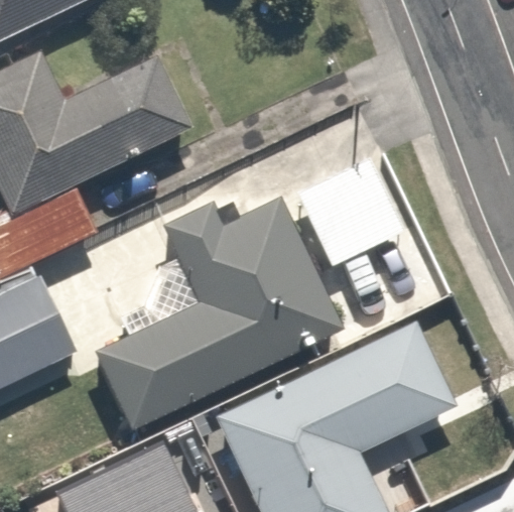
[(0,42),(88,0),(0,0),(0,42)]
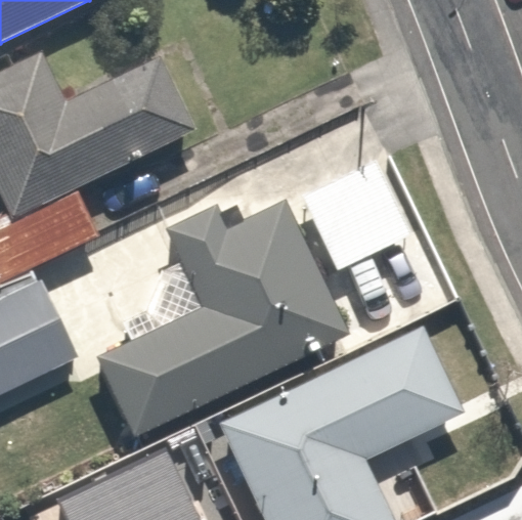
[(0,283),(101,234),(79,187),(198,130),(162,56),(67,101),(41,49),(0,70),(0,192),(13,219),(0,225),(0,283)]
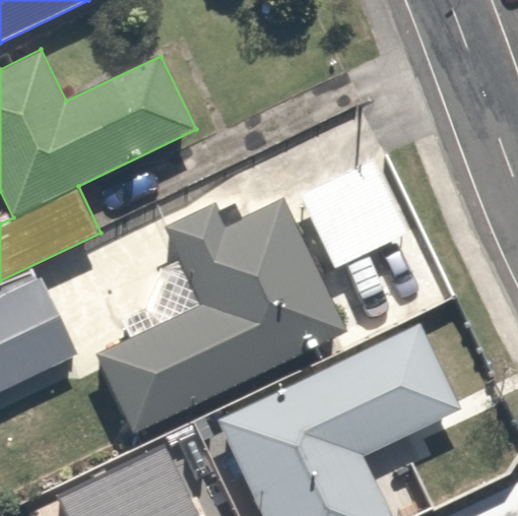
[(134,433),(347,331),(283,199),(241,218),(235,204),(218,211),(214,203),(163,227),(183,268),(169,267),(151,314),(130,325),(135,336),(94,355),(134,433)]
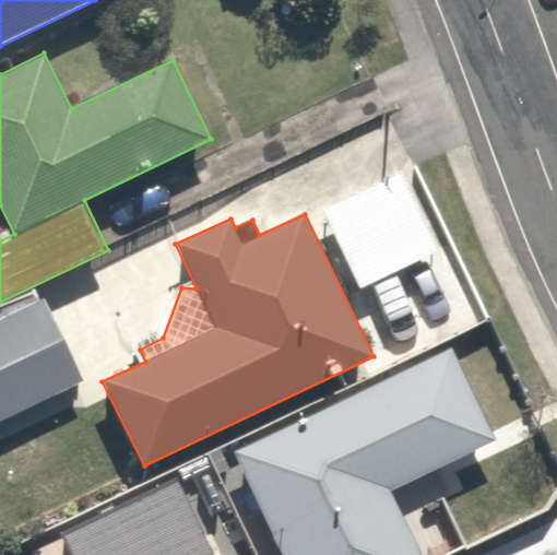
[(0,421),(84,381),(44,298),(0,317),(0,421)]
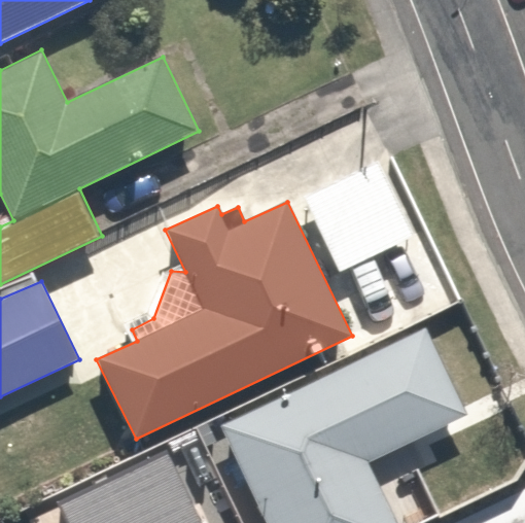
[(396,522),(369,463),(467,416),(425,327),(219,426),(255,502),(211,522),(396,522)]
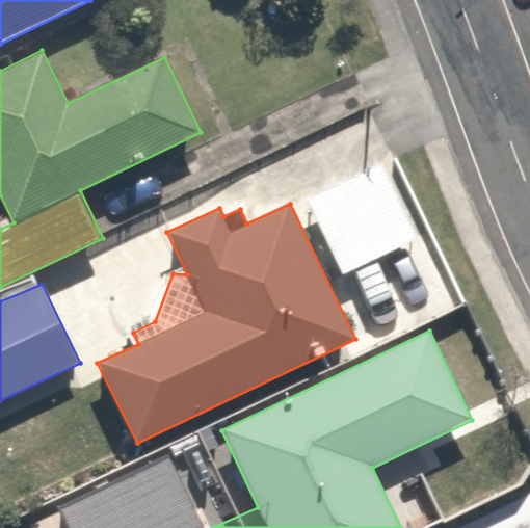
[(171,471),(161,449),(139,459),(150,481),(171,471)]
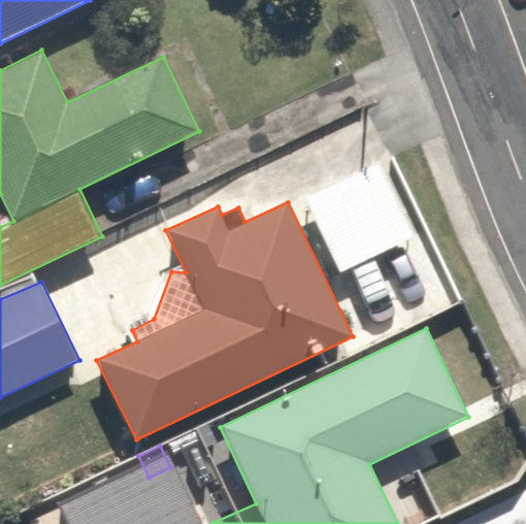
[(167,523),(186,515),(172,489),(138,506),(146,523),(167,523)]
